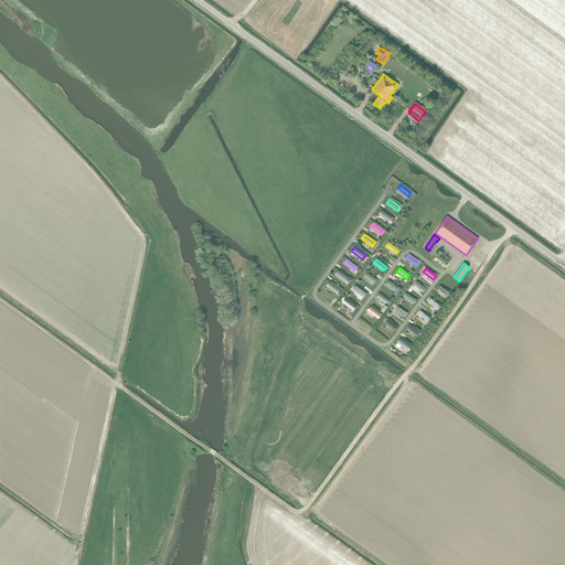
[(338,270),(334,275),(345,283),(349,278),(338,270)]
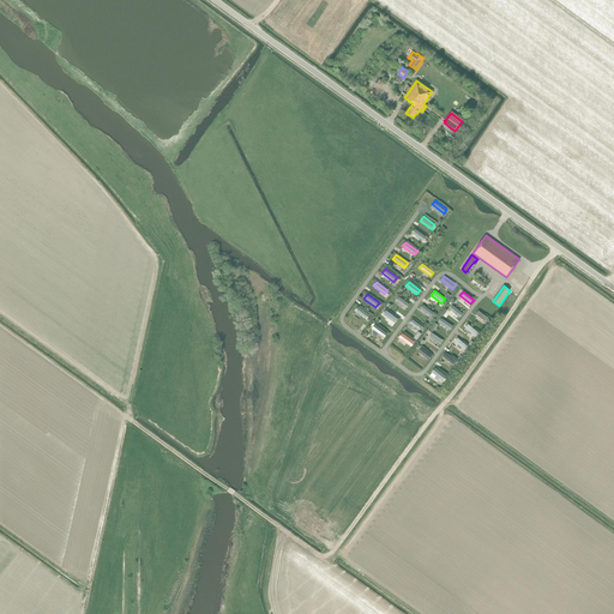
[(397,296),(395,300),(405,308),(409,305),(397,296)]
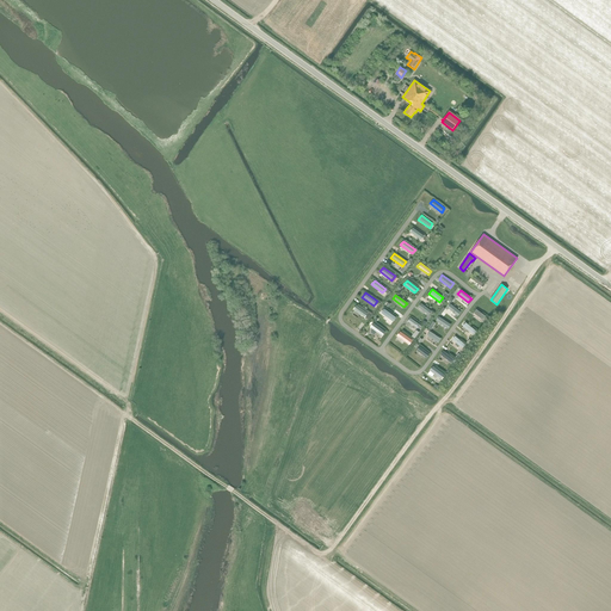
[(421,303),(418,307),(429,315),(432,312),(421,303)]
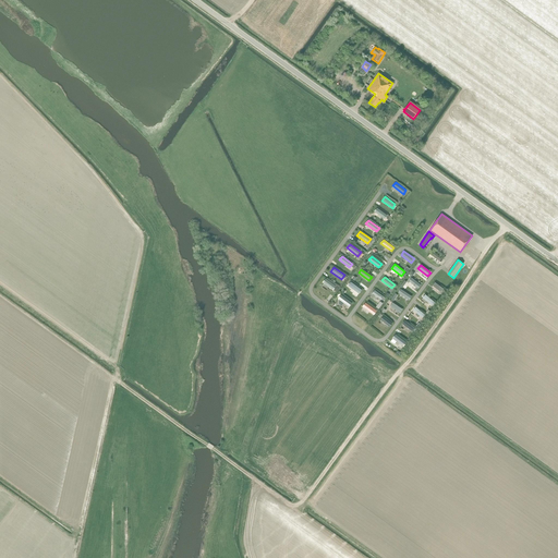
[(411,277),(408,281),(419,289),(422,284),(411,277)]
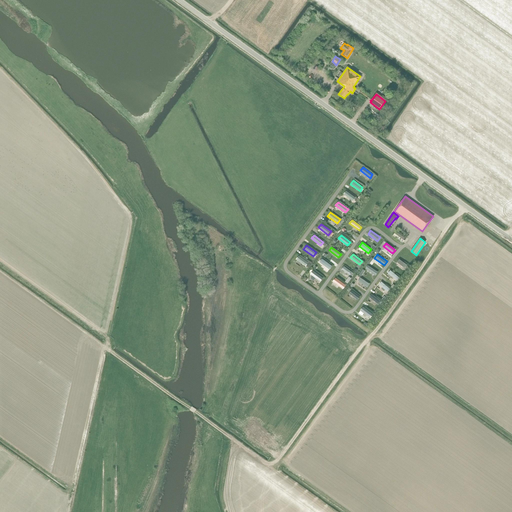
[(298,255),(296,259),(305,266),(308,262),(298,255)]
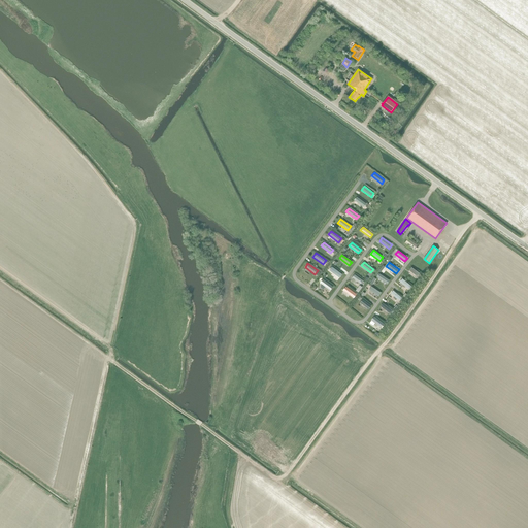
[(332,266),(329,270),(338,277),(341,273),(332,266)]
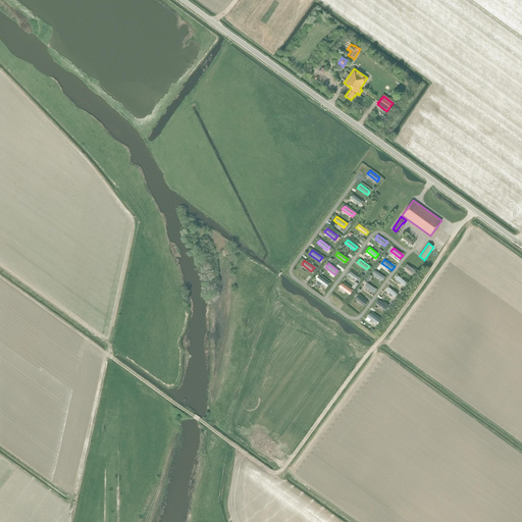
[(407,264),(405,267),(413,273),(415,270),(407,264)]
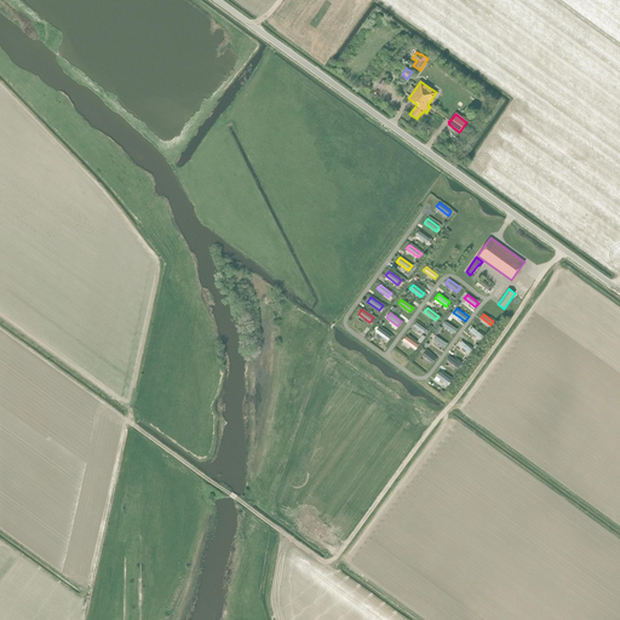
[(415,321),(413,326),(424,334),(428,331),(415,321)]
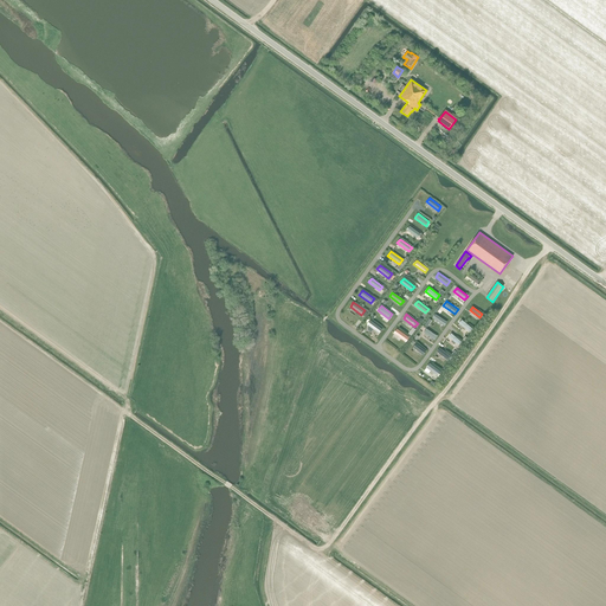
[(436,314),(432,318),(444,327),(446,322),(436,314)]
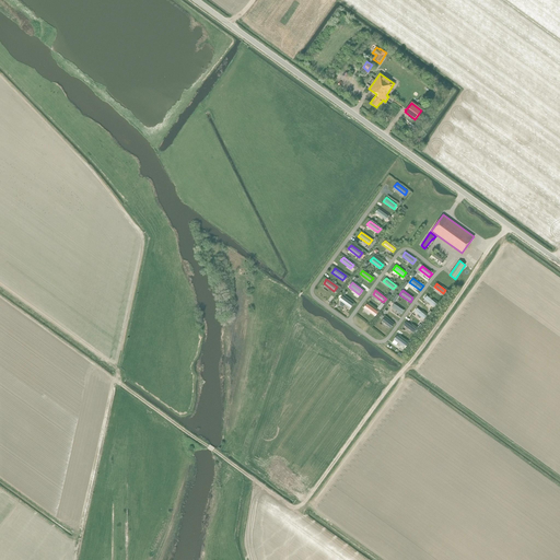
[(342,295),(339,300),(349,307),(352,303),(342,295)]
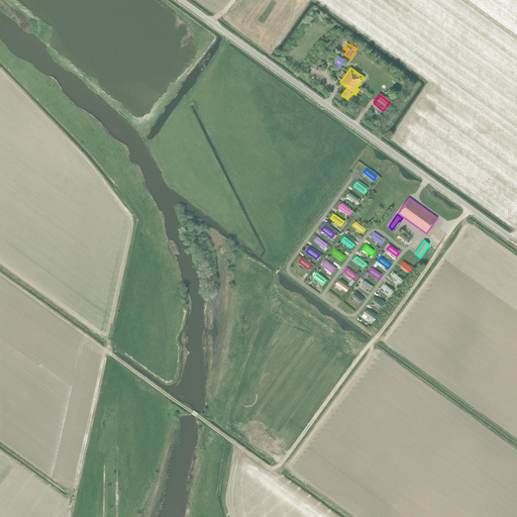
[(394,273),(391,276),(401,283),(404,280),(394,273)]
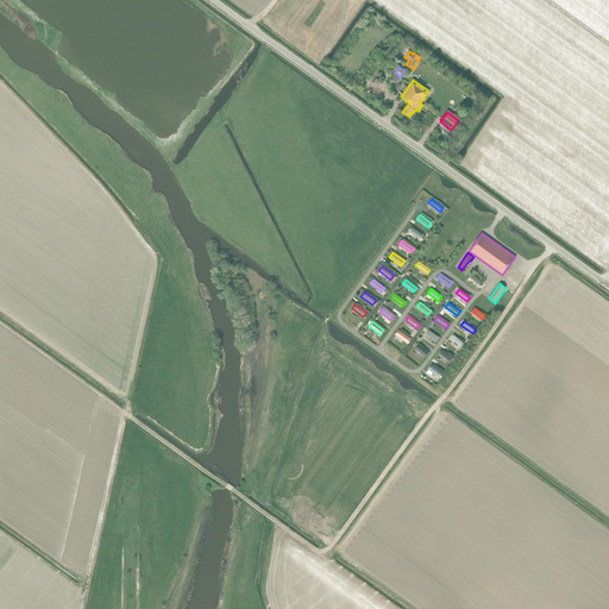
[(428,330),(426,334),(437,343),(440,338),(428,330)]
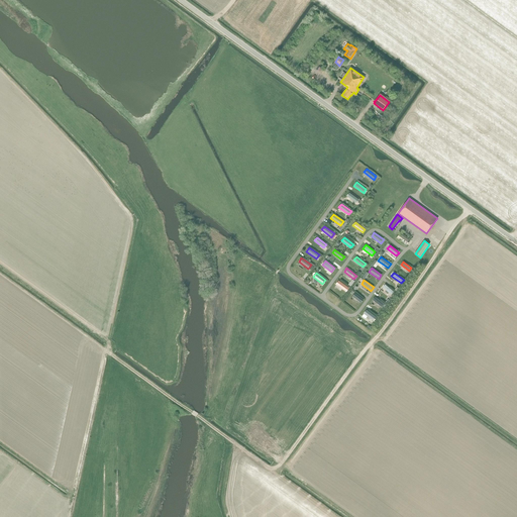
[(339,281),(336,284),(345,291),(348,288),(339,281)]
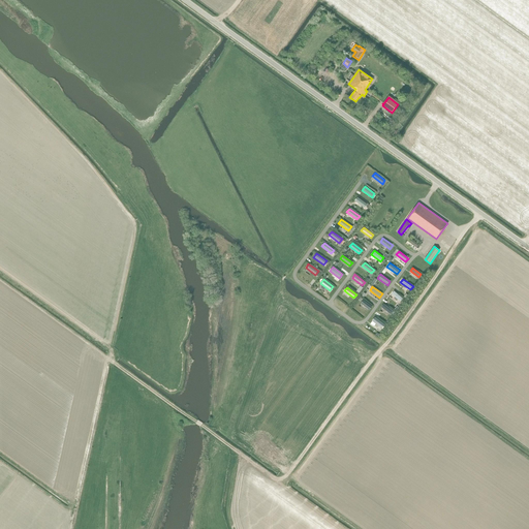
[(394,290),(391,294),(401,302),(404,299),(394,290)]
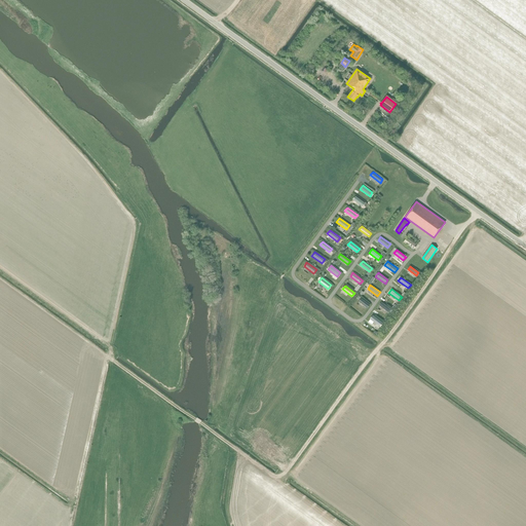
[(361,298),(359,302),(367,308),(370,305),(361,298)]
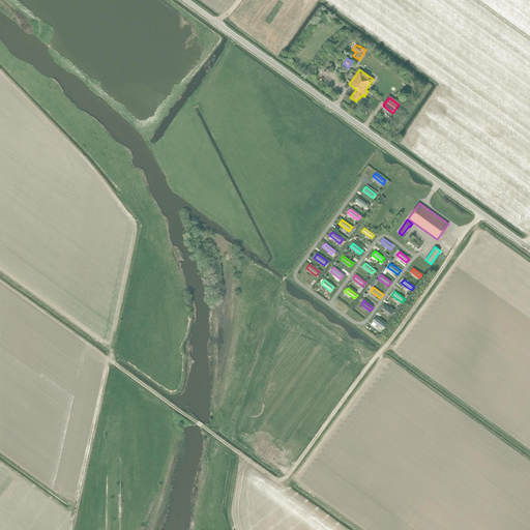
[(384,304),(381,307),(391,315),(394,312),(384,304)]
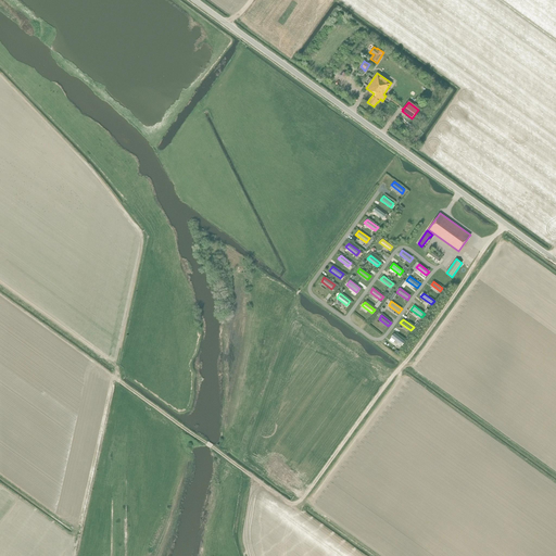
[(394,333),(391,338),(402,345),(405,341),(394,333)]
